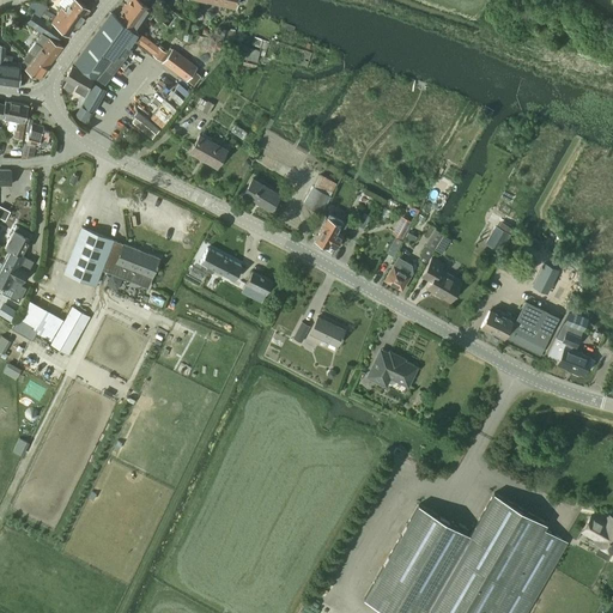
[(70,35),(90,8),(79,0),(71,0),(68,4),(67,2),(64,7),(61,6),(55,14),(50,20),(70,35)]
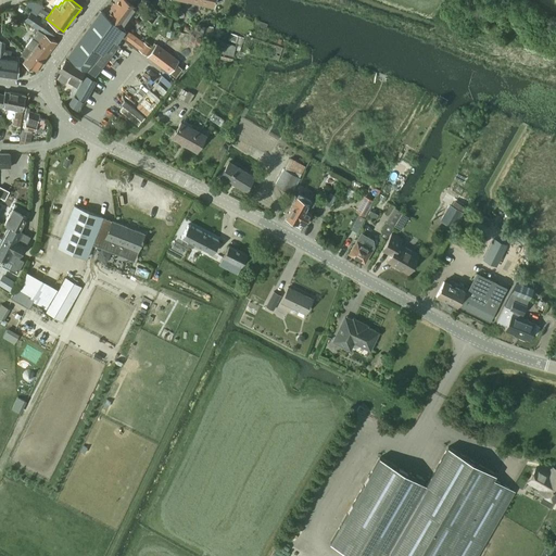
[(126,0),(116,0),(106,15),(100,11),(67,55),(95,75),(112,53),(109,51),(126,28),(122,25),(135,7),(126,0)]
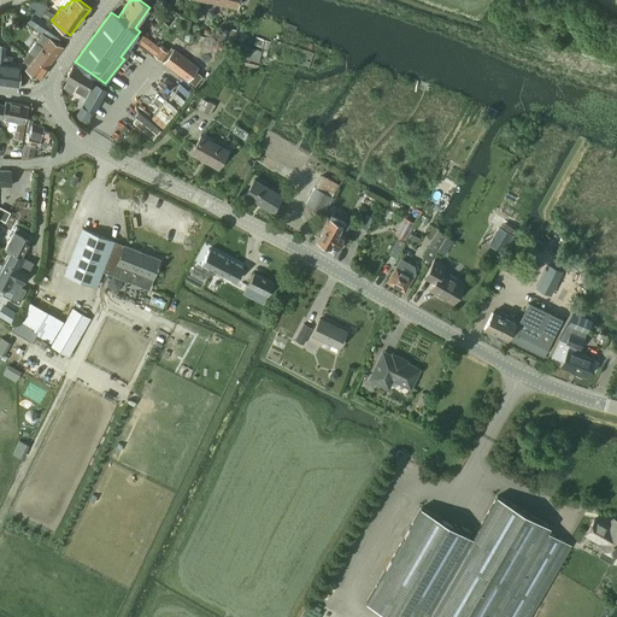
[(46,9),(42,16),(51,21),(56,15),(46,9)]
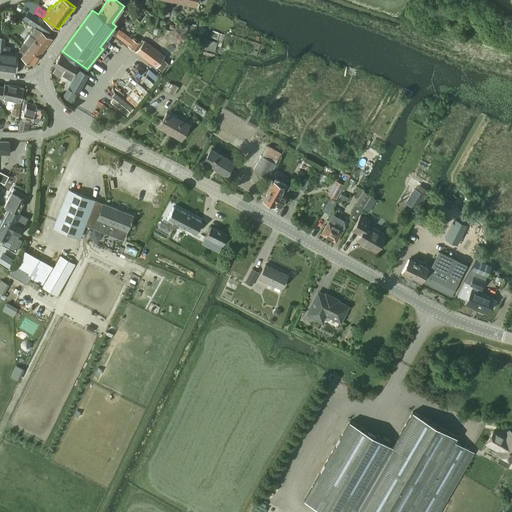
[(27,10),(22,18),(35,26),(23,42),(24,43),(29,47),(28,48),(39,56),(52,38),(46,34),(51,27),(27,10)]
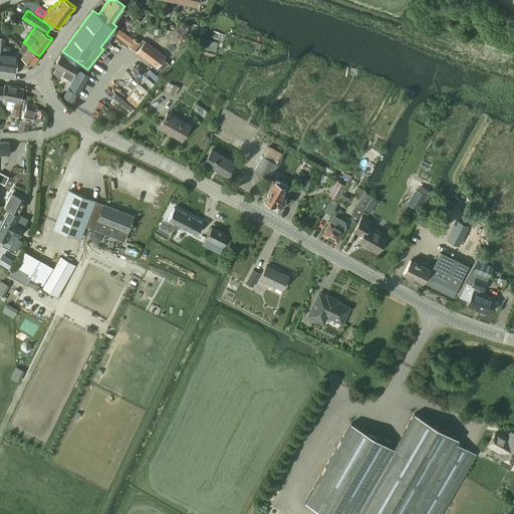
[(186,22),(184,31),(195,33),(197,26),(186,22)]
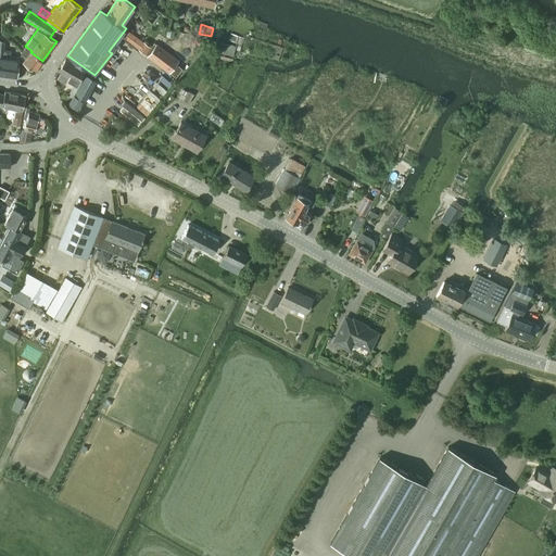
[(5,30),(2,37),(10,41),(13,35),(5,30)]
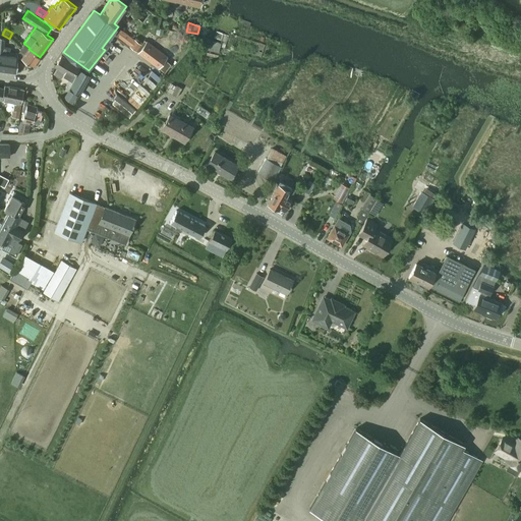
[(216,32),(214,37),(226,41),(228,35),(216,31),(216,32)]
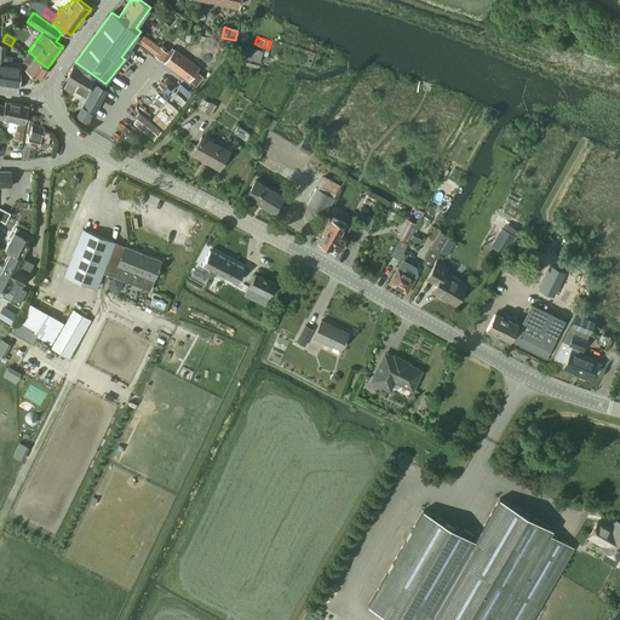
[(0,84),(19,86),(21,63),(12,62),(12,57),(4,56),(4,50),(4,47),(0,45),(0,84)]
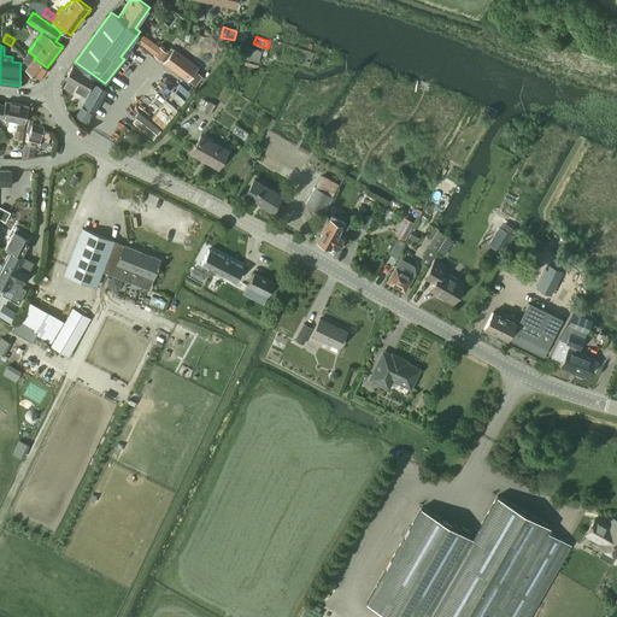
[(247,47),(245,58),(259,62),(262,51),(247,47)]
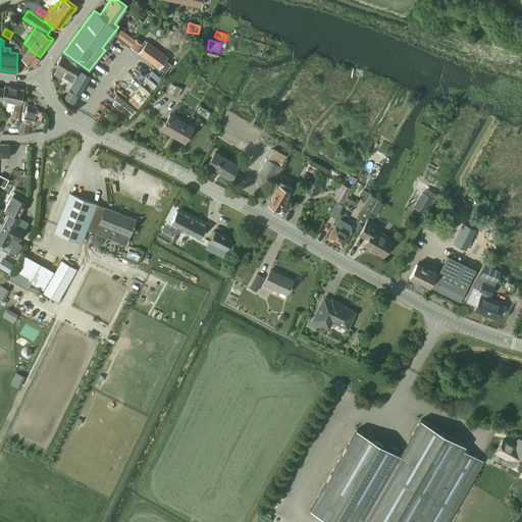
[(21,58),(33,66),(40,57),(29,49),(30,48),(24,44),(20,50),(24,53),(21,58)]
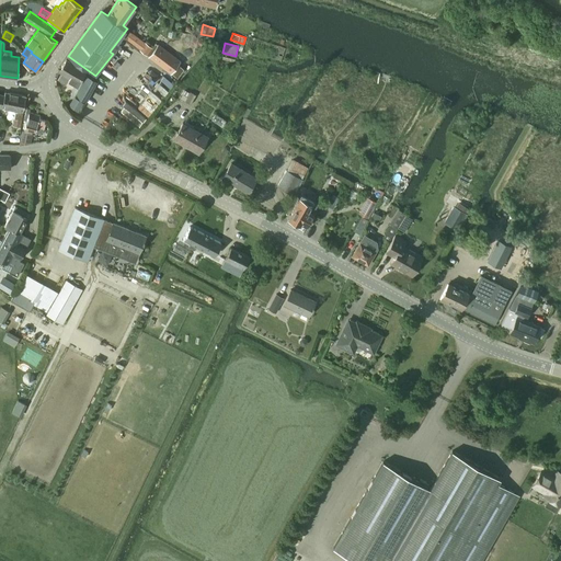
[(157,48),(149,57),(171,72),(178,64),(157,48)]
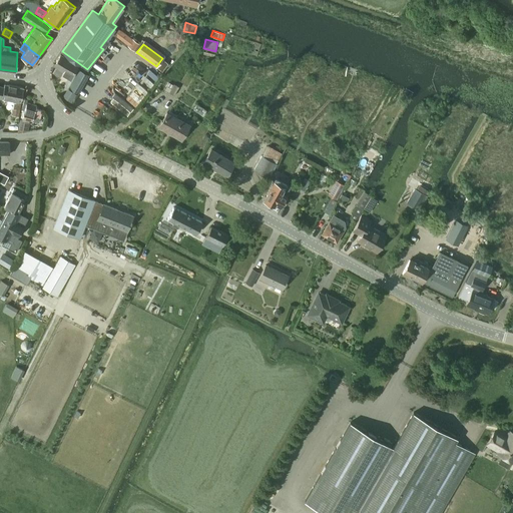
[(56,66),(53,72),(60,76),(62,73),(70,78),(78,64),(60,54),(54,65),(56,66)]
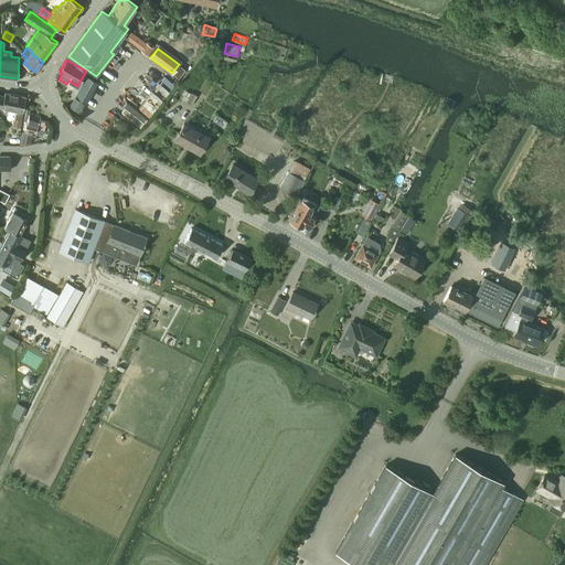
[(98,82),(87,75),(75,96),(86,103),(98,82)]
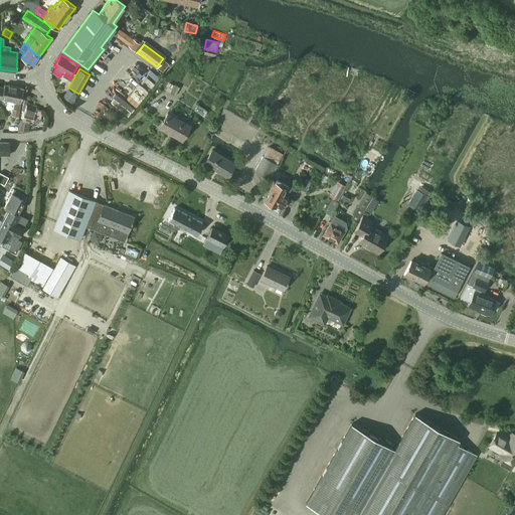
[(166,90),(165,90),(170,93),(174,84),(170,82),(166,90)]
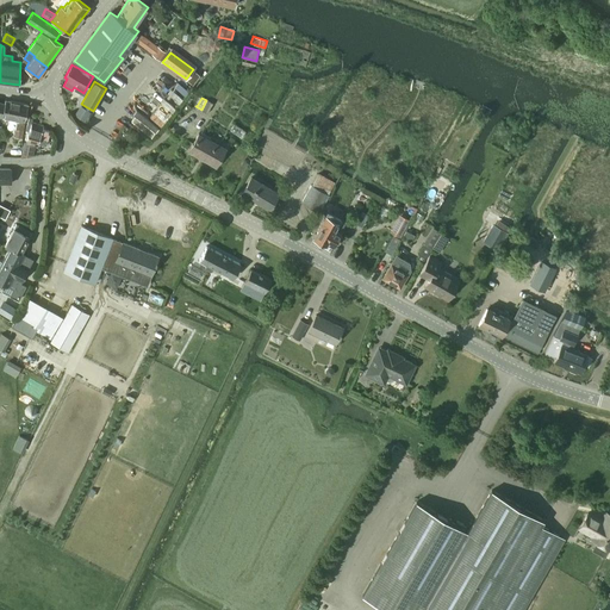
[(14,136),(22,137),(27,104),(5,99),(5,103),(0,101),(0,116),(2,116),(2,114),(18,117),(14,136)]
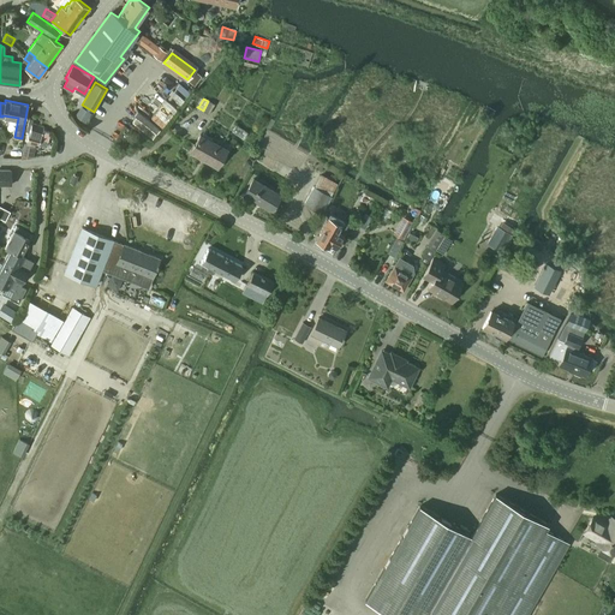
[(43,130),(43,126),(31,123),(33,119),(29,119),(25,131),(29,132),(27,141),(46,147),(51,132),(43,130)]
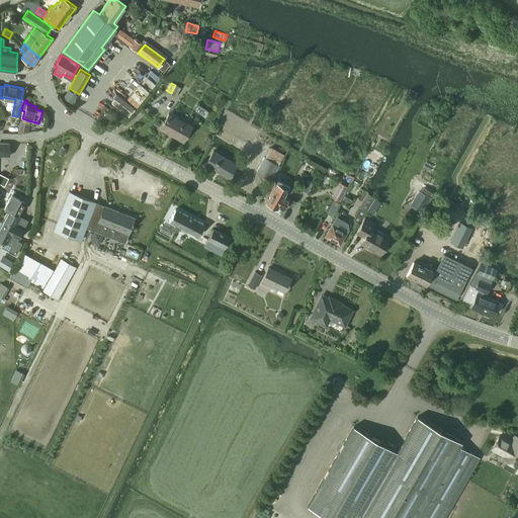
[(183,141),(191,125),(168,112),(160,128),(183,141)]
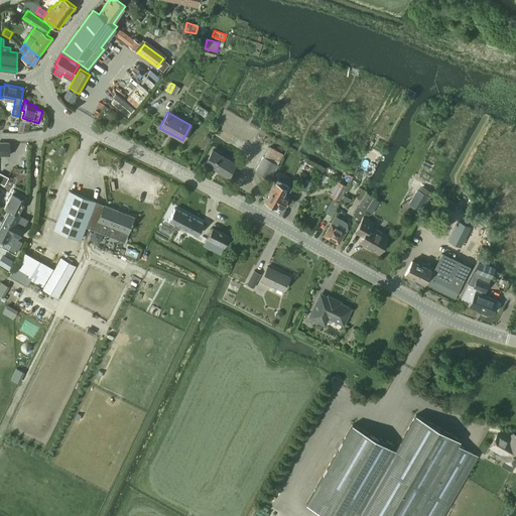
[(20,120),(17,132),(27,131),(29,122),(20,120)]
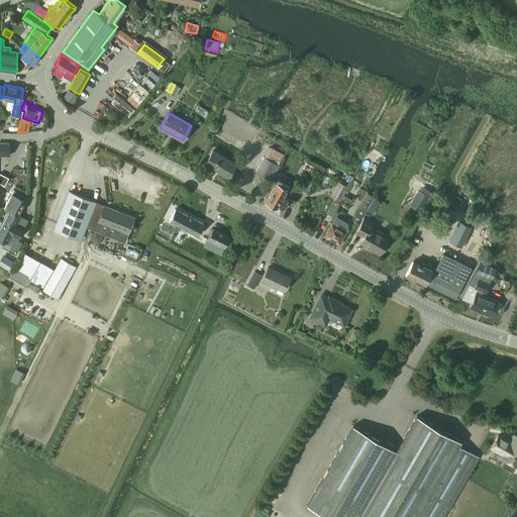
[(0,154),(9,156),(9,142),(0,142),(0,154)]
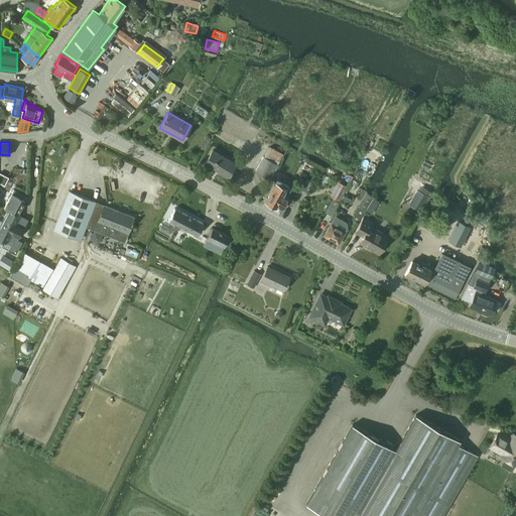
[(205,163),(227,176),(235,162),(213,149),(205,163)]
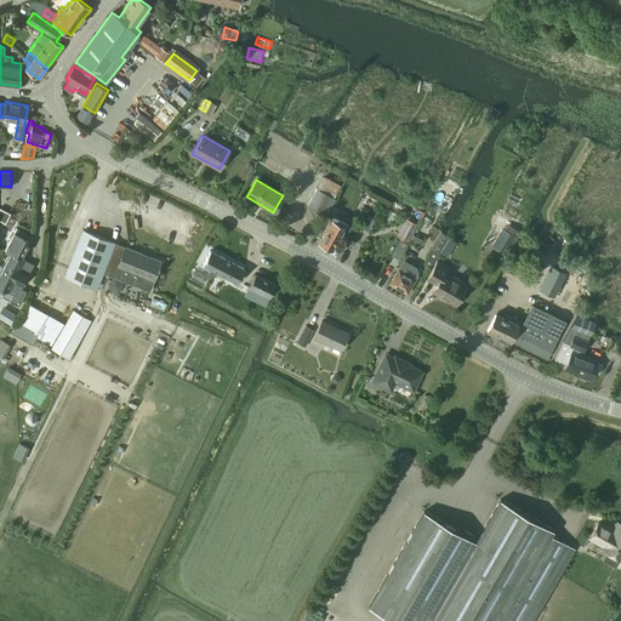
[(324,216),(334,198),(317,188),(307,205),(324,216)]
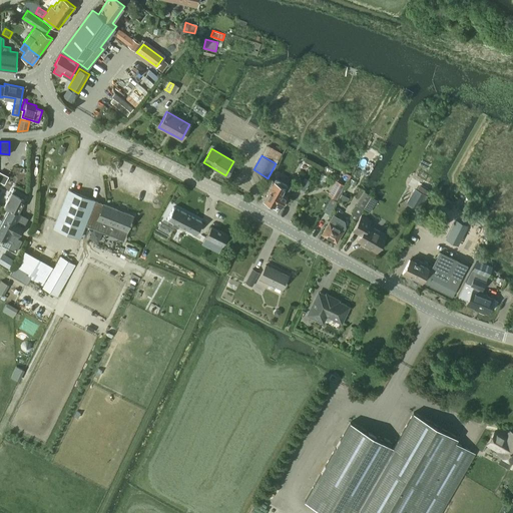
[(271,185),(263,200),(275,206),(276,205),(280,207),(287,195),(282,193),(283,191),(287,183),(276,178),(275,177),(271,185)]
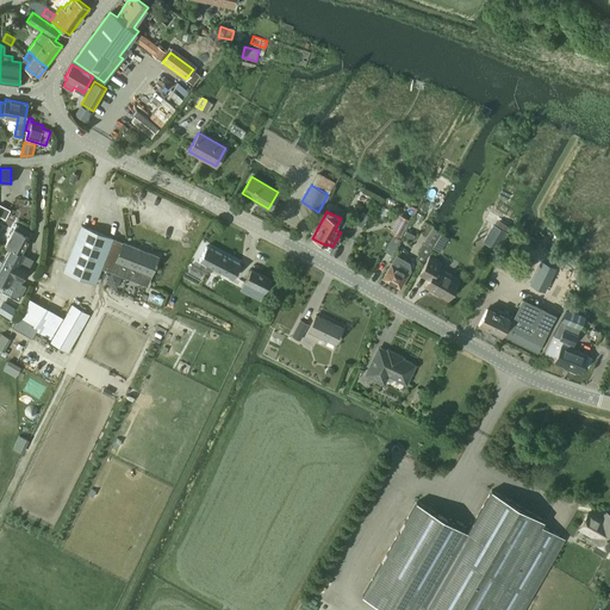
[(402,216),(393,232),(400,236),(409,219),(402,216)]
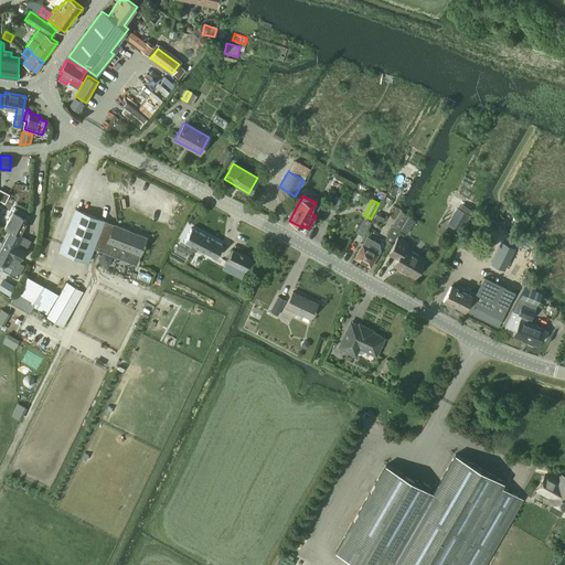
[(448,224),(461,232),(470,215),(469,215),(472,210),(461,204),(459,209),(457,208),(448,224)]
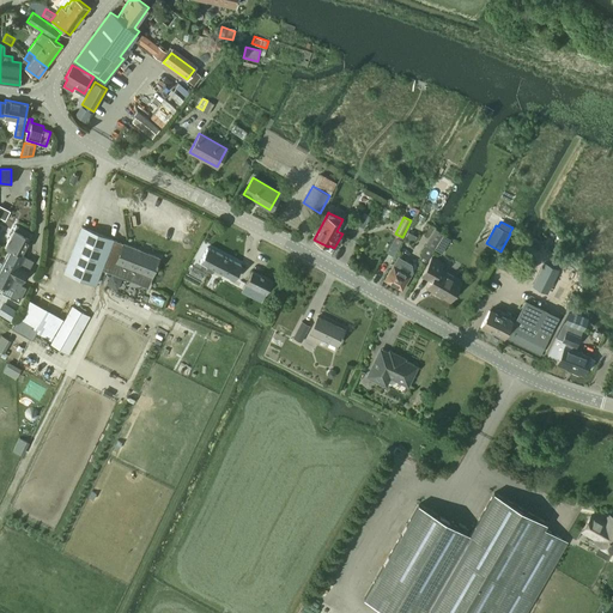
[(14,229),(5,246),(10,249),(10,248),(22,254),(30,237),(32,234),(16,225),(14,229)]
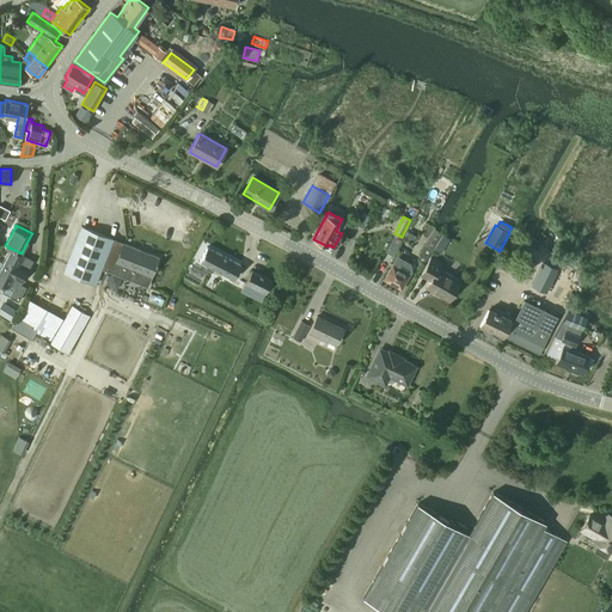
[(81,226),(63,271),(95,283),(102,268),(147,286),(151,276),(159,257),(81,226)]
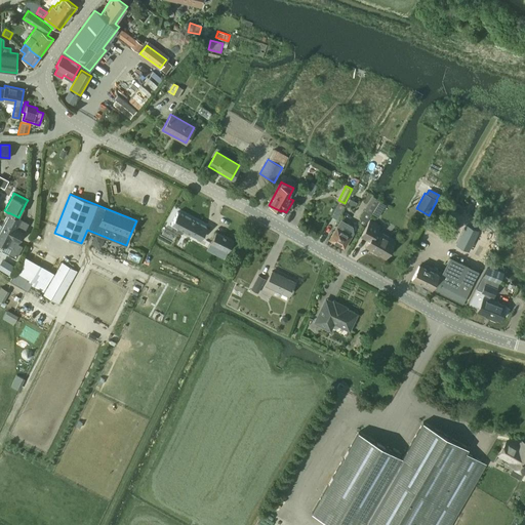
[(455,201),(448,216),(458,221),(462,213),(460,212),(463,205),(455,201)]
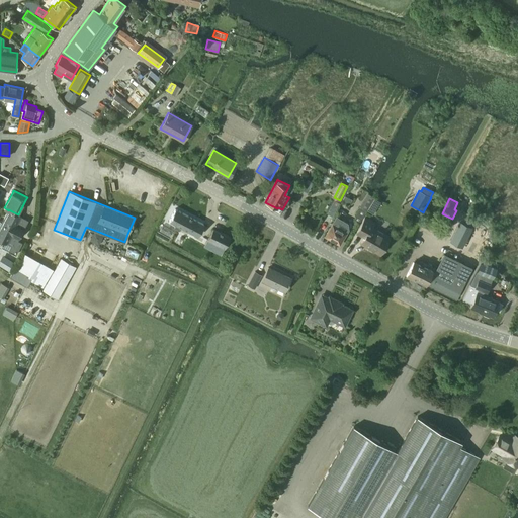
[(360,207),(353,220),(354,222),(359,224),(366,211),(360,207)]
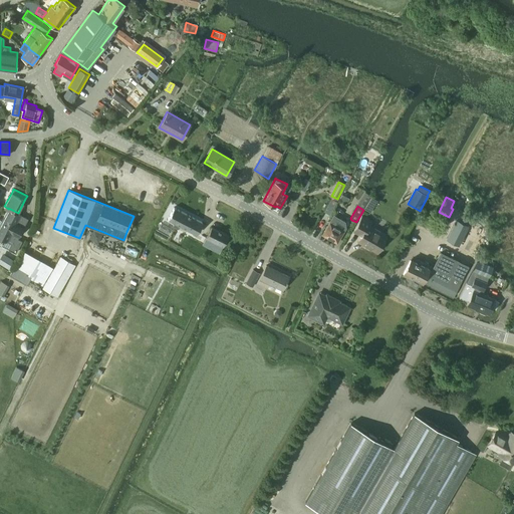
[(168,219),(175,222),(173,225),(178,228),(180,225),(196,234),(202,222),(174,207),(168,219)]
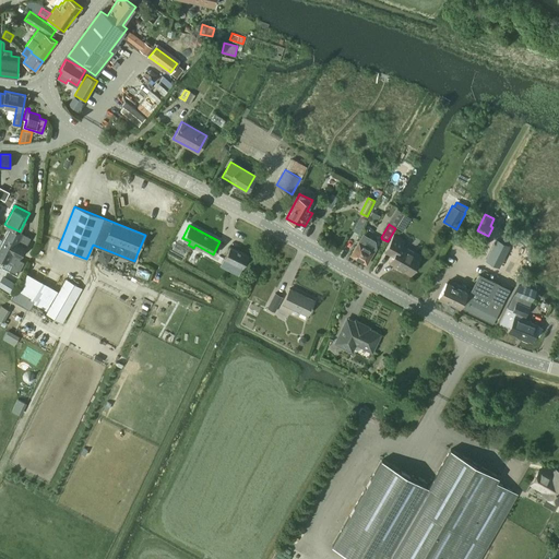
[(9,227),(4,236),(23,246),(25,247),(25,248),(31,237),(20,232),(9,226),(9,227)]
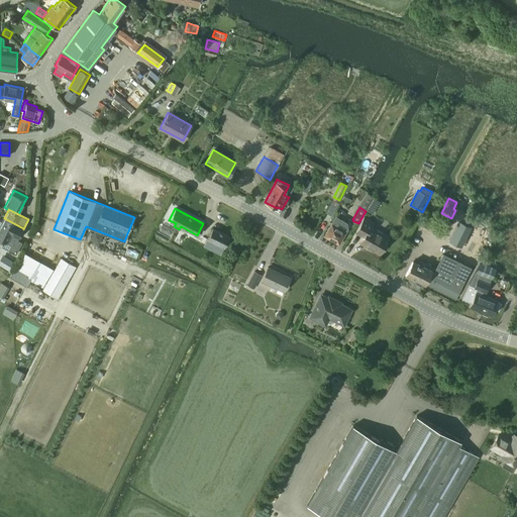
[(364,217),(356,231),(364,235),(360,241),(371,247),(380,252),(389,237),(384,234),(383,232),(378,229),(376,230),(371,227),(374,222),(364,217)]
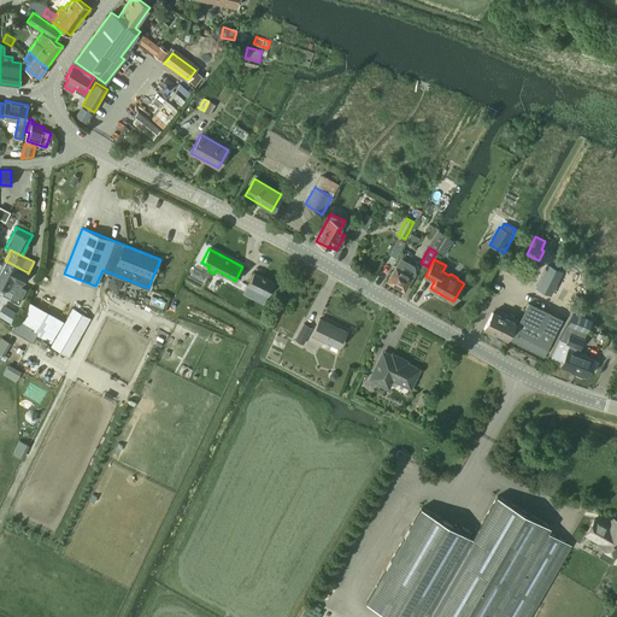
[(5,260),(0,269),(0,293),(1,294),(5,288),(13,293),(11,299),(18,303),(25,289),(27,287),(22,285),(19,283),(21,282),(24,275),(25,271),(5,260)]
